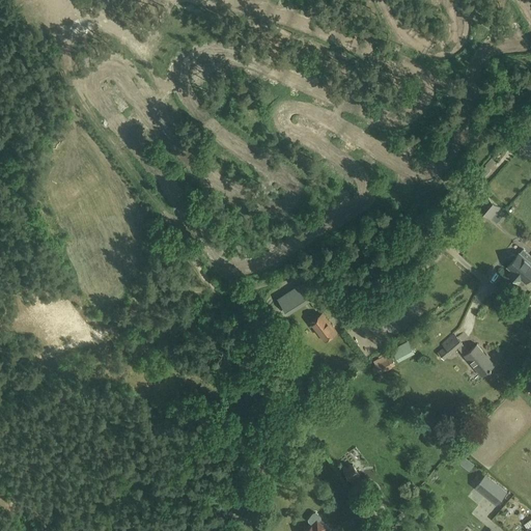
[(518,119),(523,127),(530,121),(526,114),(518,119)]
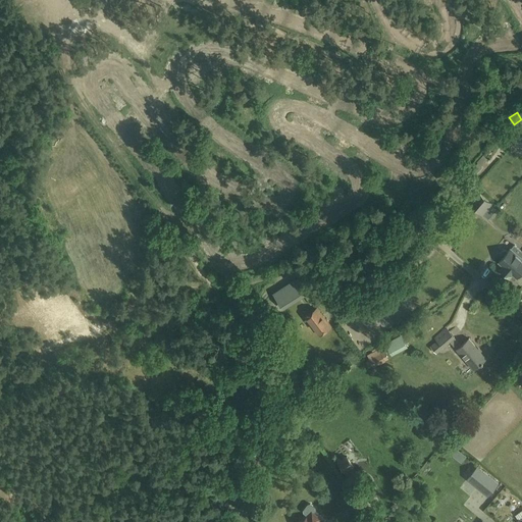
[(465,183),(461,178),(453,189),(457,193),(465,183)]
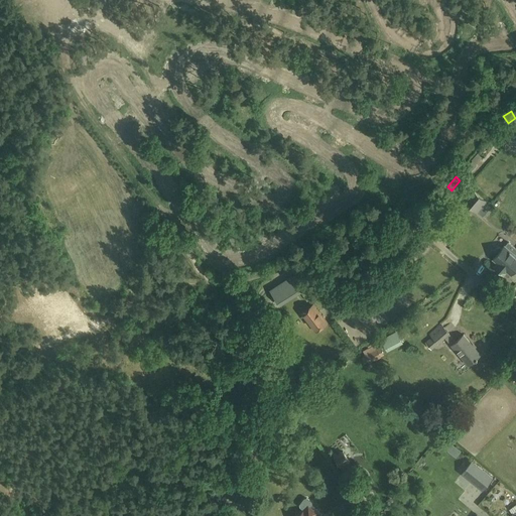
[(476,213),(487,201),(472,188),(471,189),(467,186),(461,195),(465,198),(462,201),(476,213)]
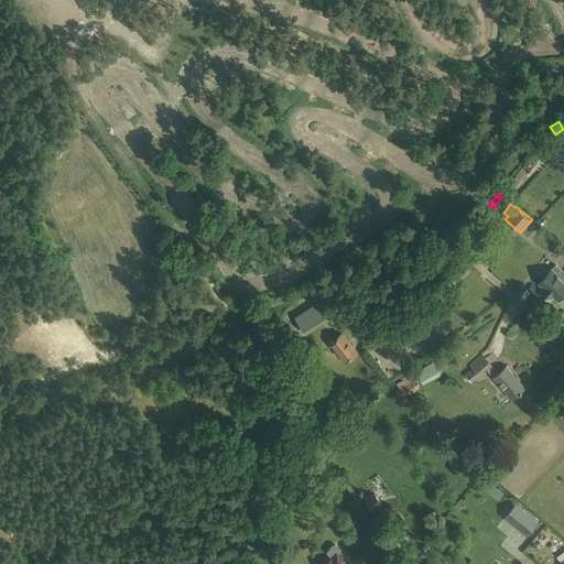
[(485,223),(477,216),(470,224),(478,230),(485,223)]
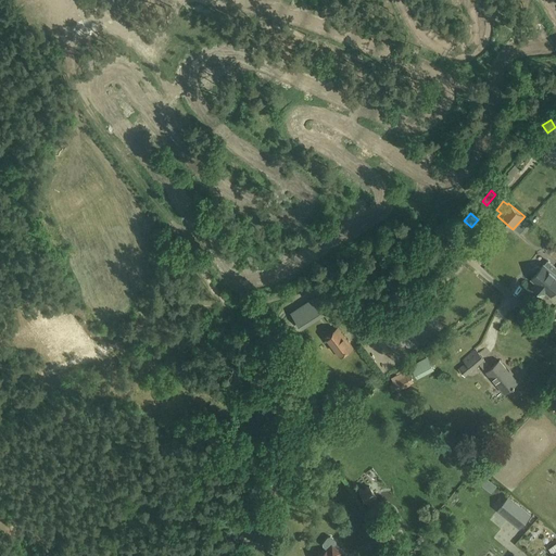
[(535,275),(531,279),(535,282),(532,287),(543,297),(546,292),(551,295),(554,292),(555,293),(555,267),(548,262),(545,265),(544,265),(541,268),(539,267),(536,267),(533,270),(533,274),(535,275)]
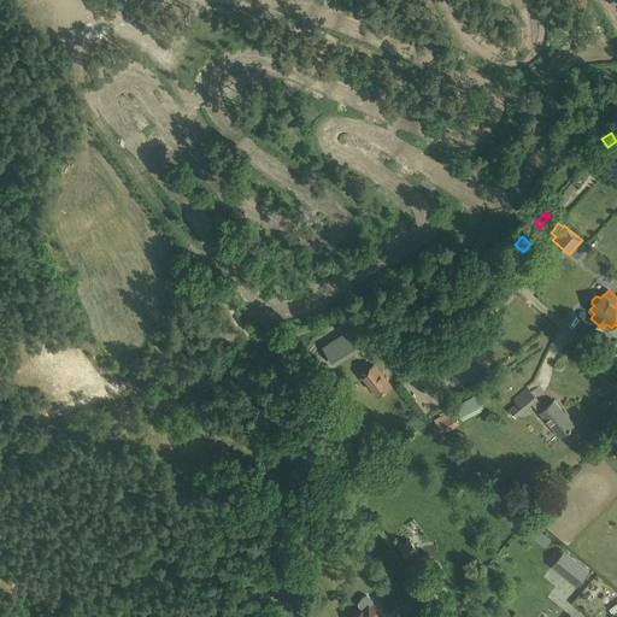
[(362,348),(350,329),(322,346),(334,365),(362,348)]
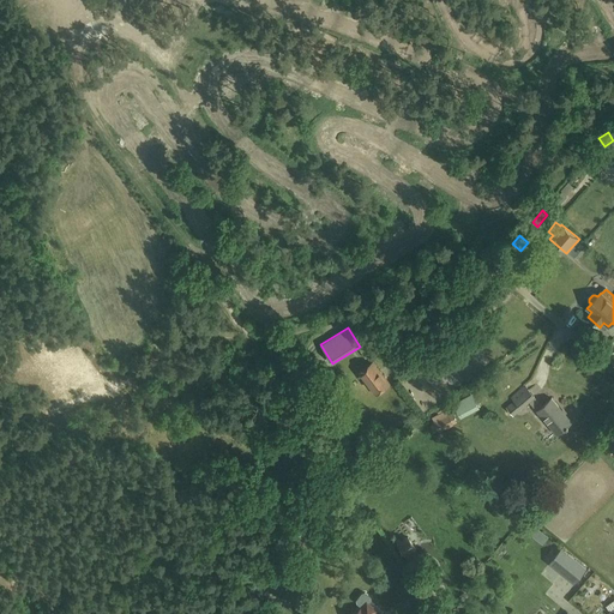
[(373,362),(360,372),(377,393),(390,383),(373,362)]
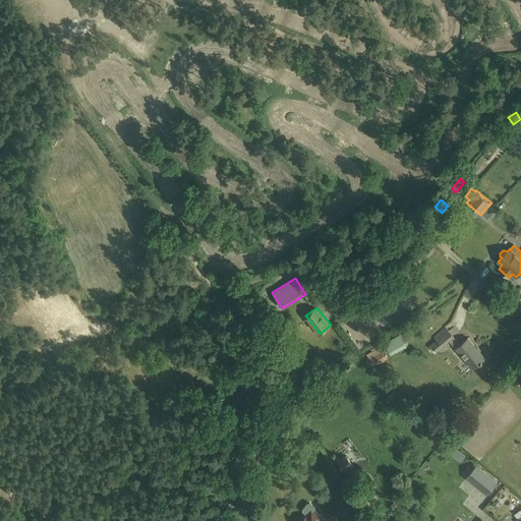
[(436,353),(442,348),(455,337),(447,329),(435,339),(436,340),(429,345),(436,353)]
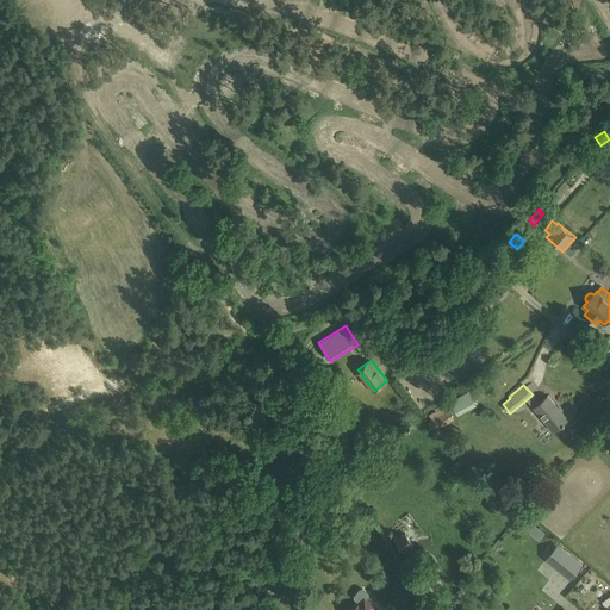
[(454,398),(459,404),(454,408),(459,415),(475,403),(466,390),(454,398)]
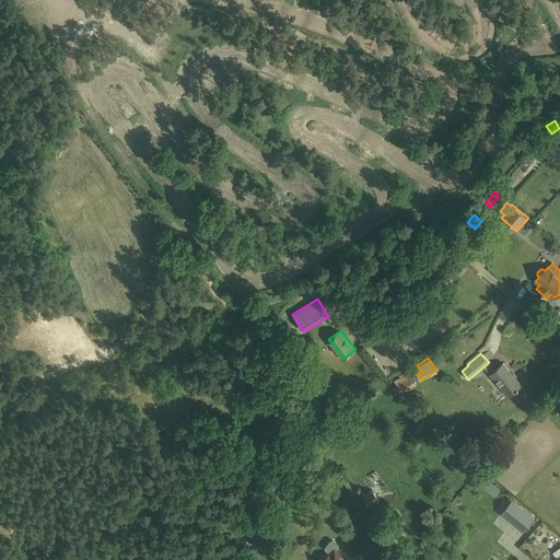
[(503,363),(490,375),(509,396),(522,385),(503,363)]
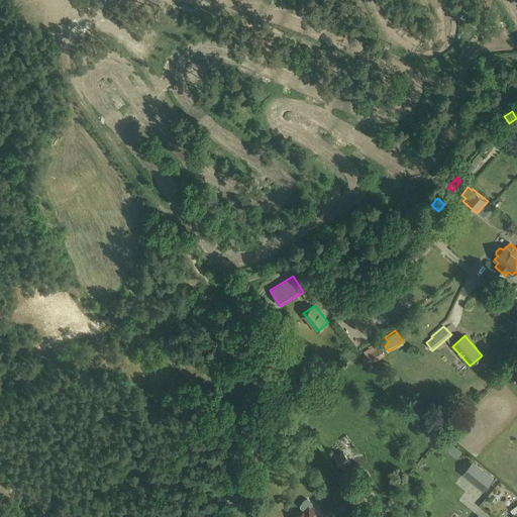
[(376,345),(364,351),(366,356),(363,358),(366,364),(369,362),(370,364),(382,357),(385,355),(381,347),(378,349),(376,345)]
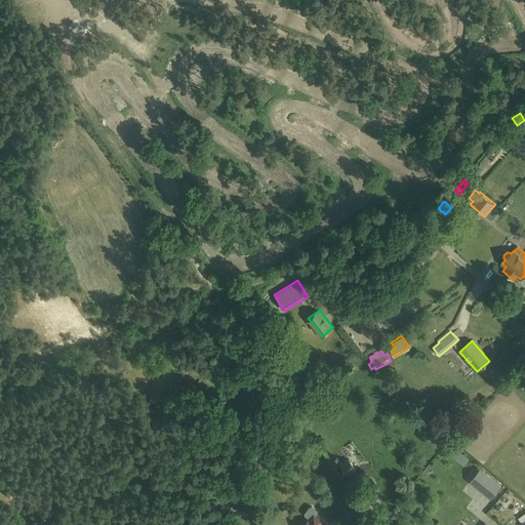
[(250,392),(254,395),(249,403),(254,407),(263,396),(248,386),(239,399),(243,402),(250,392)]
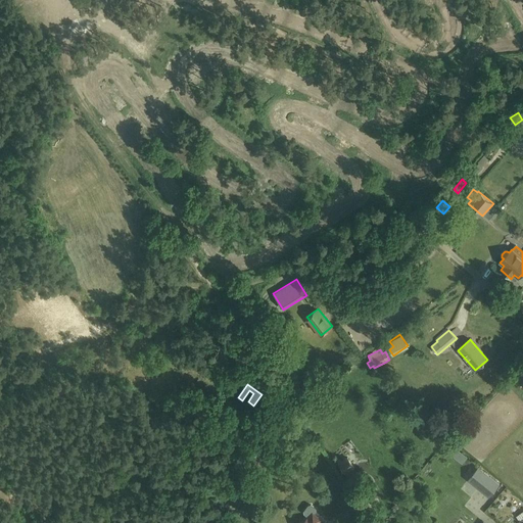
[(347,457),(338,463),(347,474),(355,468),(347,457)]
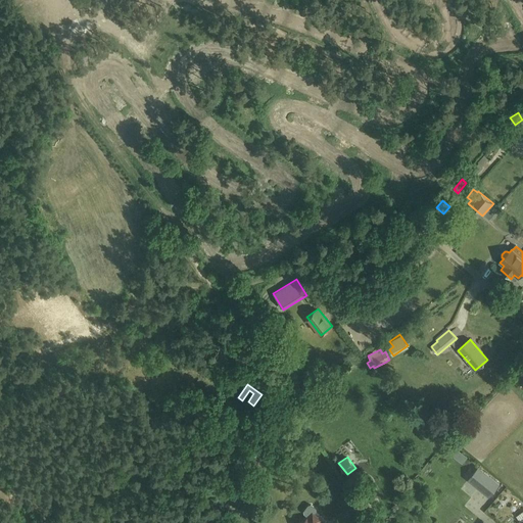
[(478,468),(468,481),(488,497),(498,485),(478,468)]
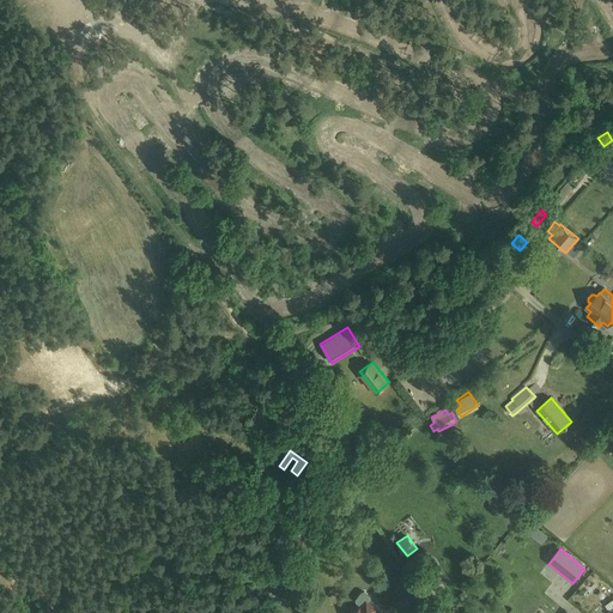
[(235,604),(241,610),(253,596),(247,590),(235,604)]
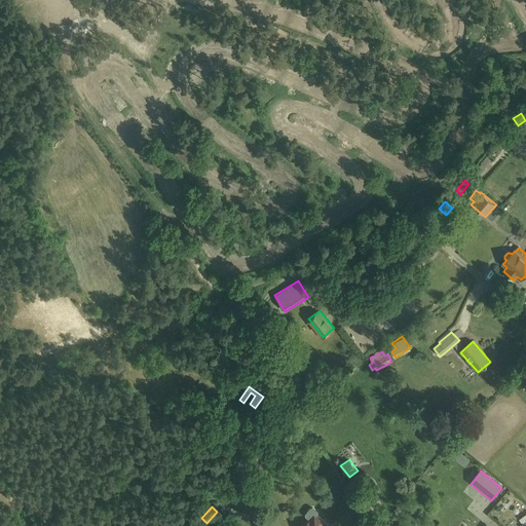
[(308,523),(305,525),(320,525),(323,524),(321,523),(315,518),(318,514),(317,512),(312,508),(310,509),(305,514),(306,517),(310,520),(308,523)]
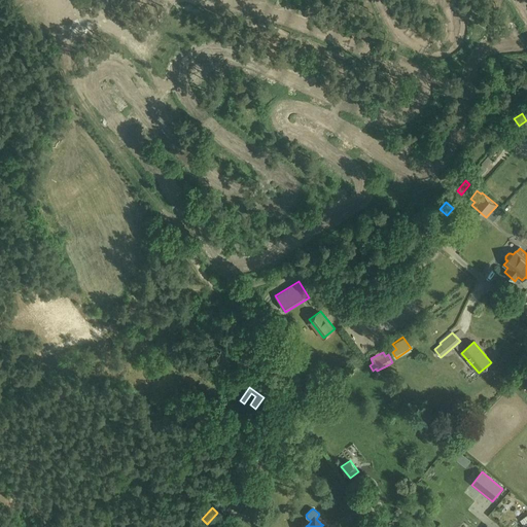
[(507,522),(510,526),(520,526),(515,518),(507,522)]
